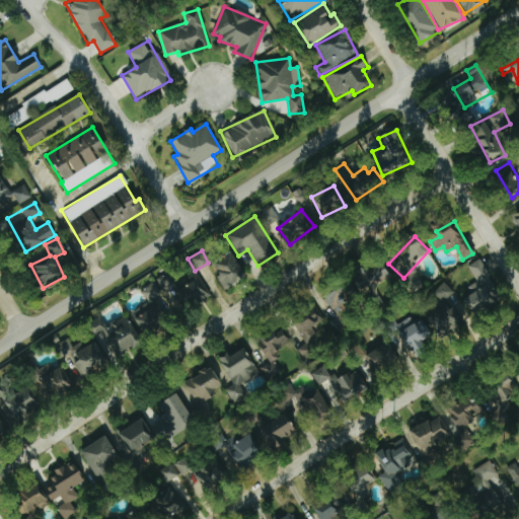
[(213,261),(220,276),(217,277),(223,290),(245,279),(232,251),(213,261)]
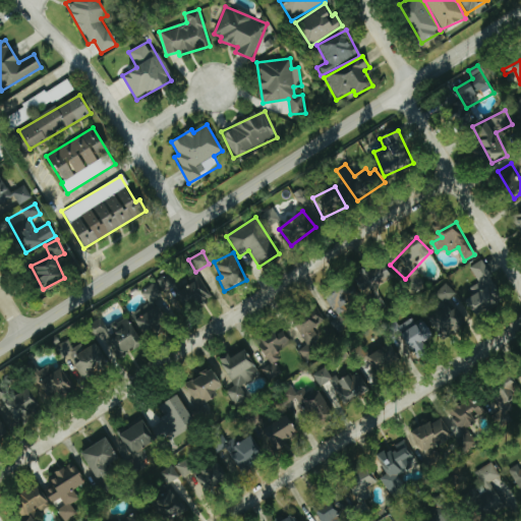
[(469,267),(478,283),(469,288),(473,296),(465,300),(475,317),(503,301),(480,261),(469,267)]
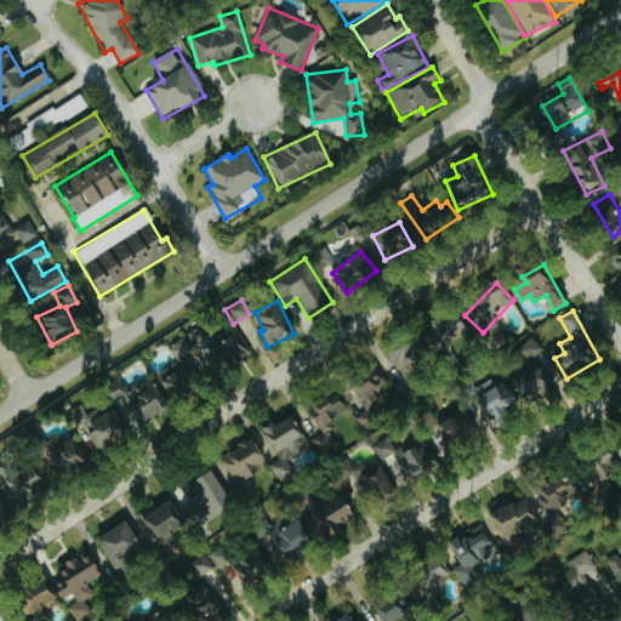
[(425,320),(425,345),(465,343),(465,319),(425,320)]
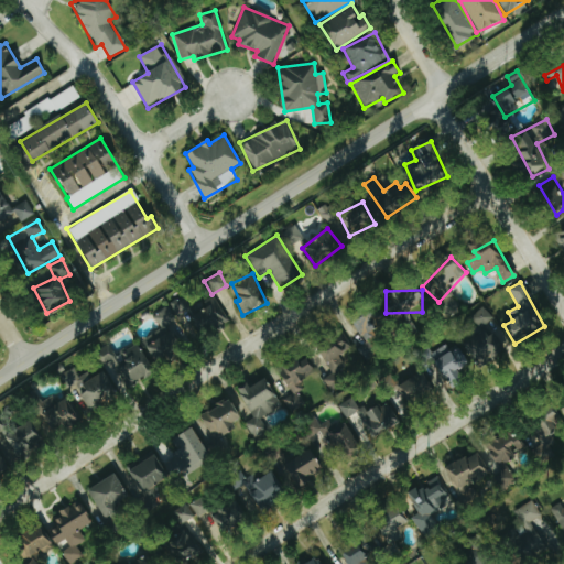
[(192,311),(183,295),(169,303),(176,318),(192,311)]
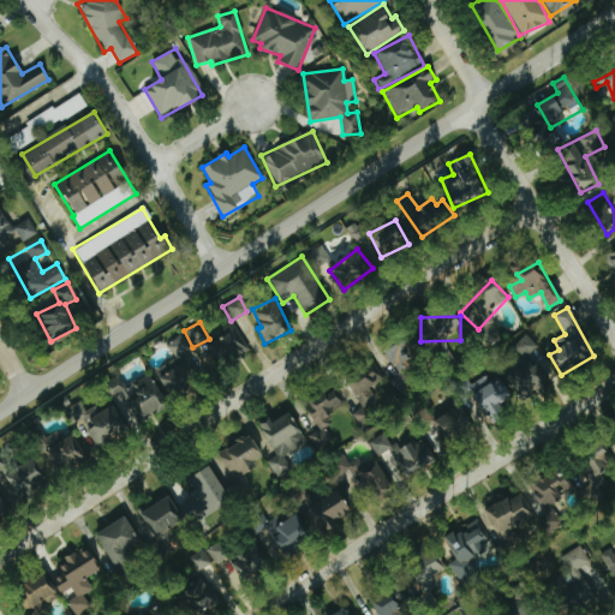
[(204,342),(221,368),(249,350),(233,324),(204,342)]
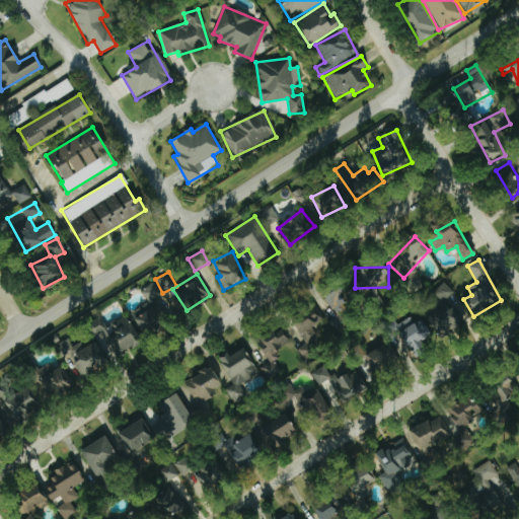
[(322,294),(336,315),(328,320),(336,331),(350,323),(340,306),(358,296),(348,279),(322,294)]
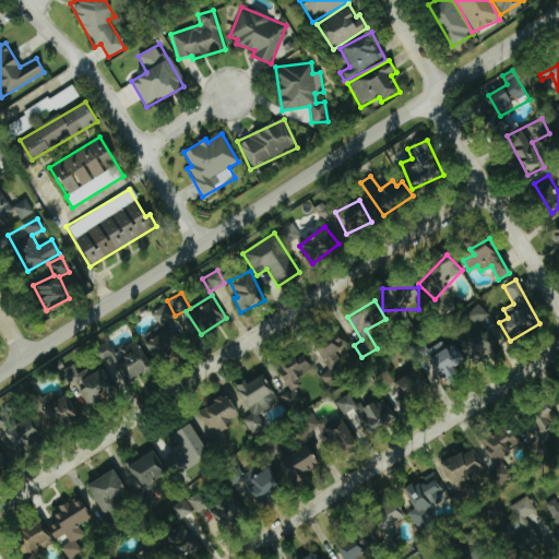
[(466,314),(477,326),(489,316),(477,304),(466,314)]
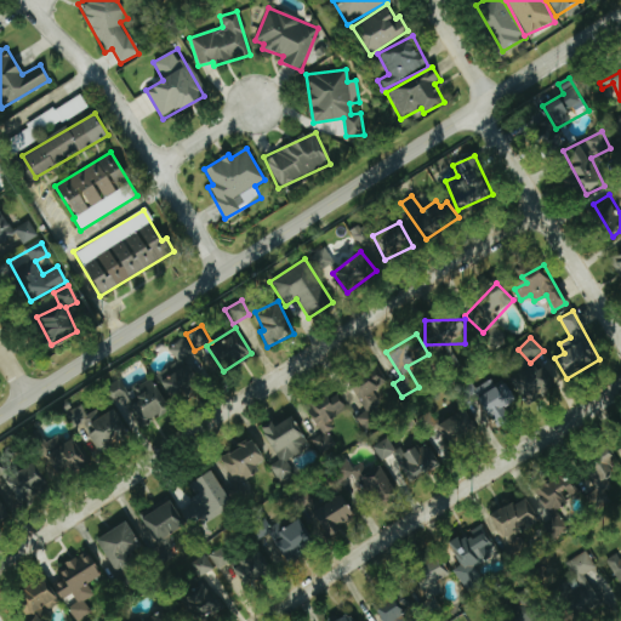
[(167,347),(176,362),(157,374),(172,400),(206,380),(183,339),(167,347)]
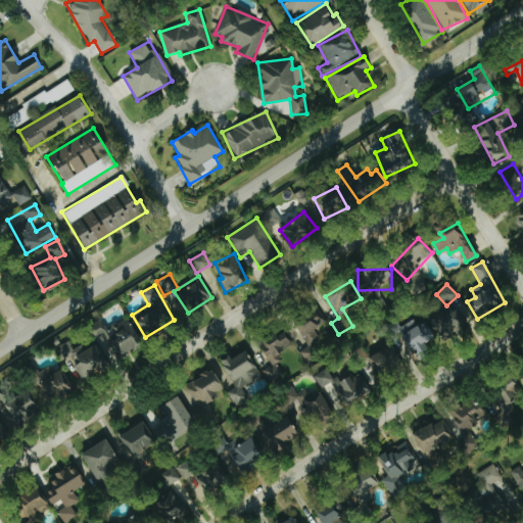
[(440,339),(468,327),(459,305),(431,317),(440,339)]
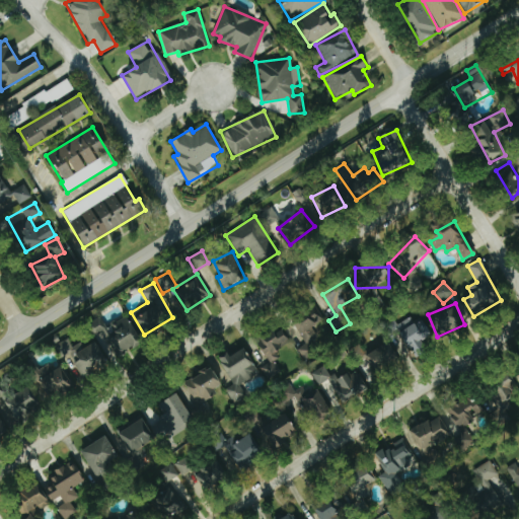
[(320,319),(312,309),(293,324),(306,342),(296,350),(304,360),(316,351),(309,343),(317,337),(310,327),(320,319)]
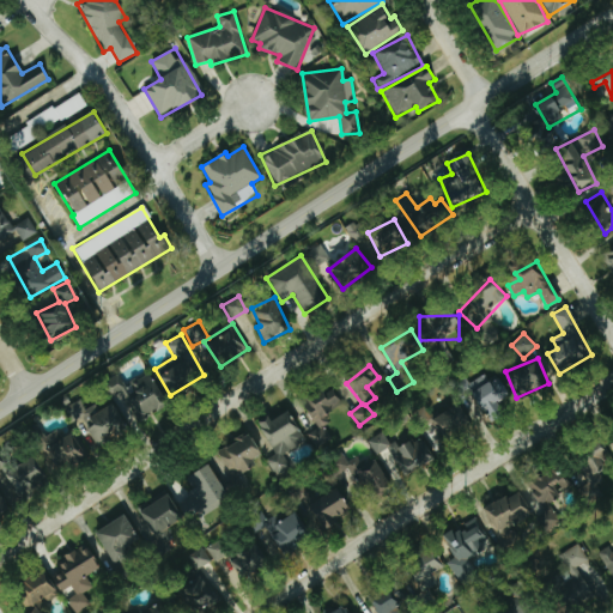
[(167,408),(152,374),(122,387),(121,382),(107,388),(114,405),(126,399),(137,422),(167,408)]
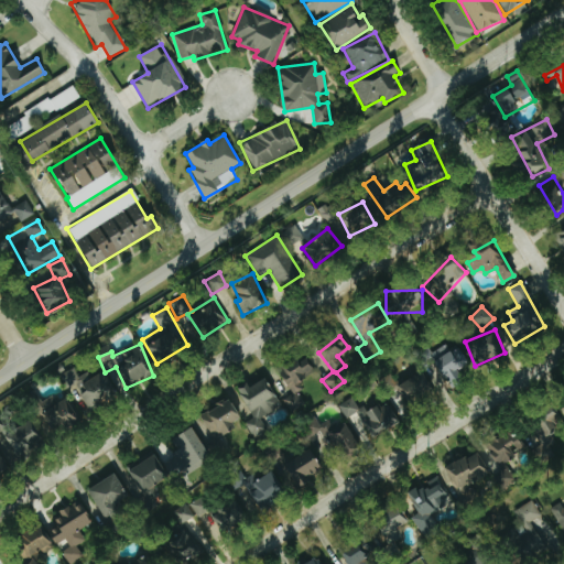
[(461,347),(451,354),(445,345),(431,353),(453,389),(463,382),(456,370),(469,362),(461,347)]
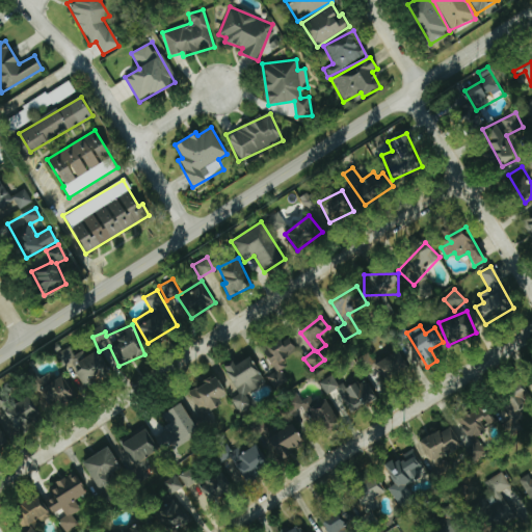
[(296,351),(289,337),(263,350),(274,372),(266,376),(274,391),(289,382),(277,362),(296,351)]
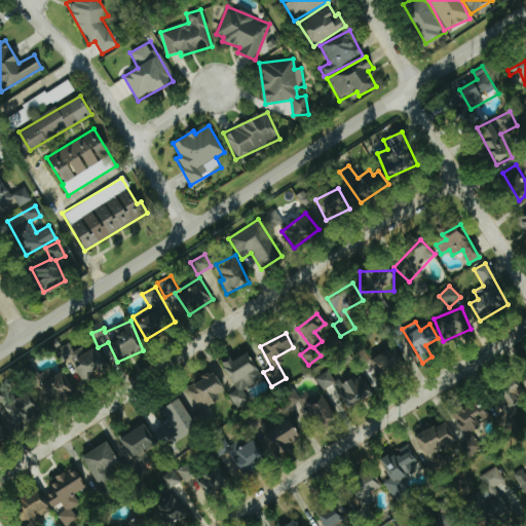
[(97,344),(75,355),(68,343),(54,350),(62,364),(75,357),(80,365),(75,368),(84,383),(110,369),(97,344)]
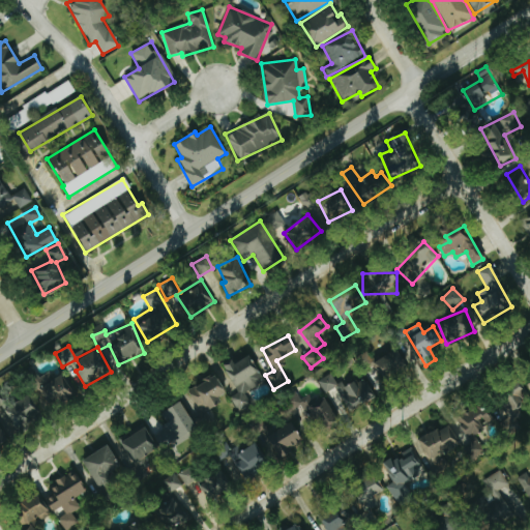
[(405,371),(395,350),(373,360),(383,381),(405,371)]
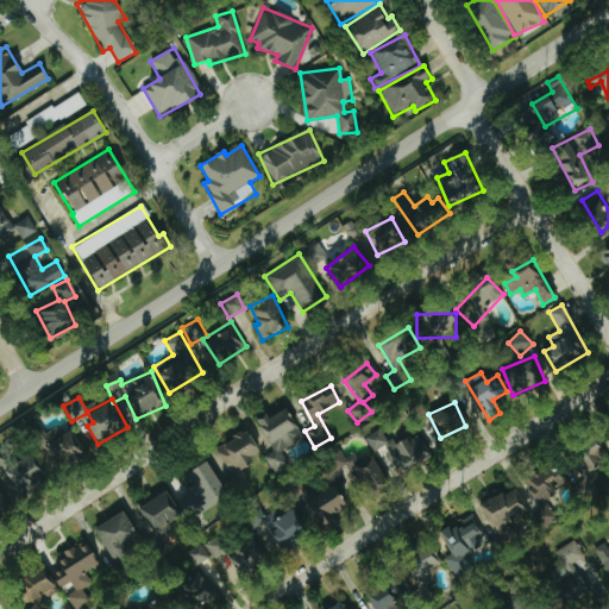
[(271,452),(263,457),(271,472),(287,464),(281,451),(302,440),(286,409),(269,418),(267,413),(255,419),(271,452)]
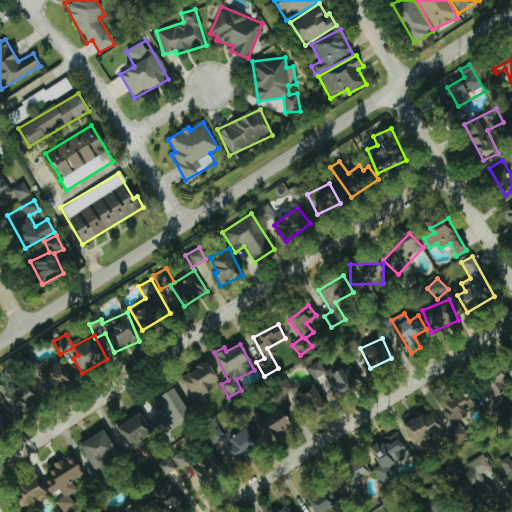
[(323,375),(336,398),(362,384),(351,365),(329,376),(321,360),(306,368),(313,380),(323,375)]
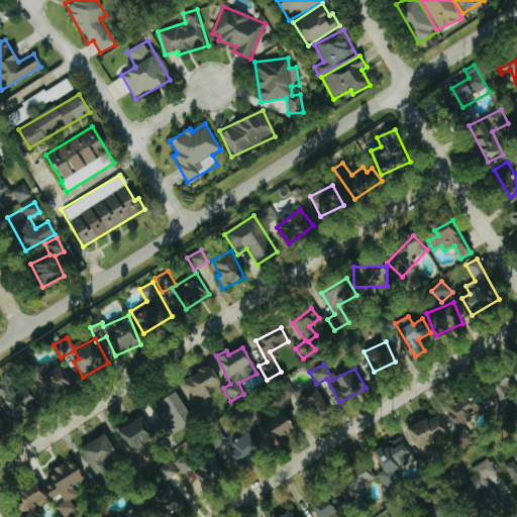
[(222,387),(210,365),(193,374),(194,377),(184,383),(195,403),(189,406),(195,417),(205,412),(199,400),(222,387)]
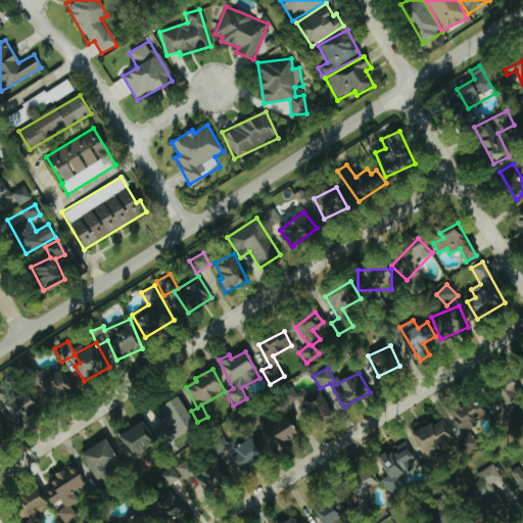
[(63,370),(39,384),(51,405),(76,390),(63,370)]
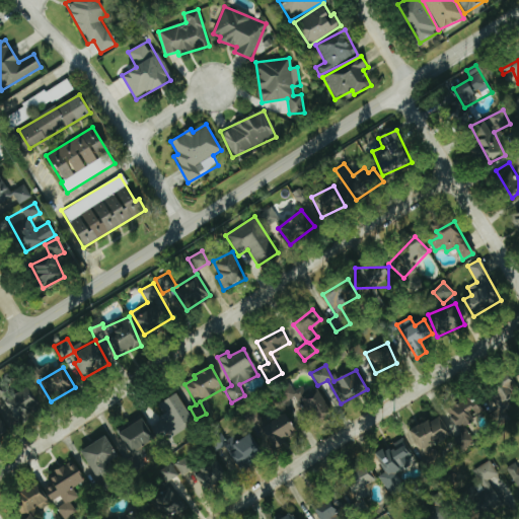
[(518,392),(513,379),(488,390),(496,409),(518,398),(518,392)]
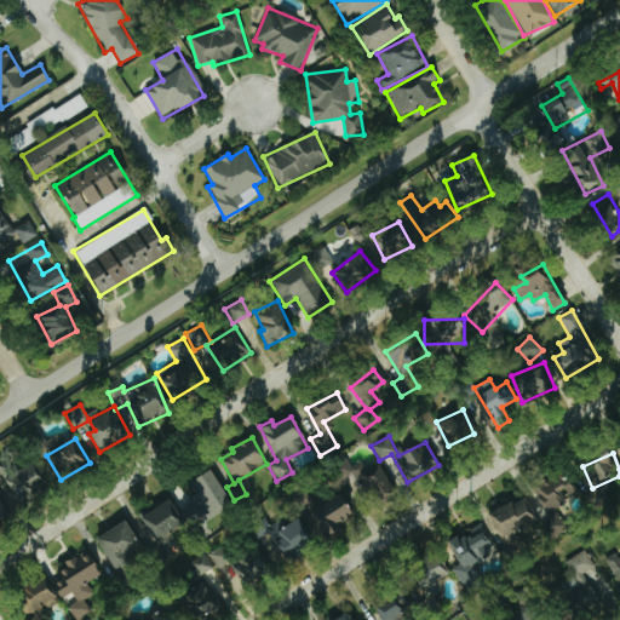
[(351,468),(375,506),(397,493),(379,465),(367,474),(360,461),(351,468)]
